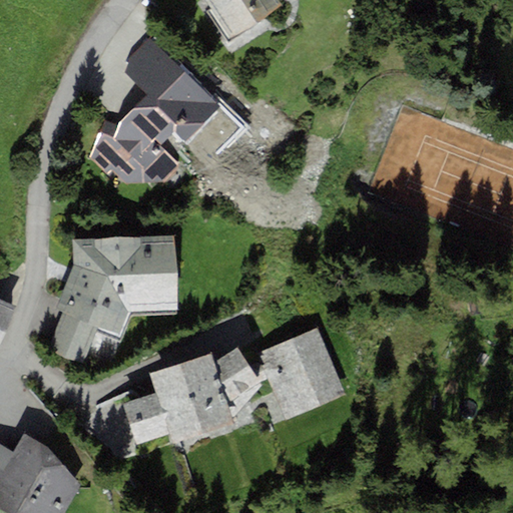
[(202,0),(229,41),(284,7),(279,0),(202,0)]
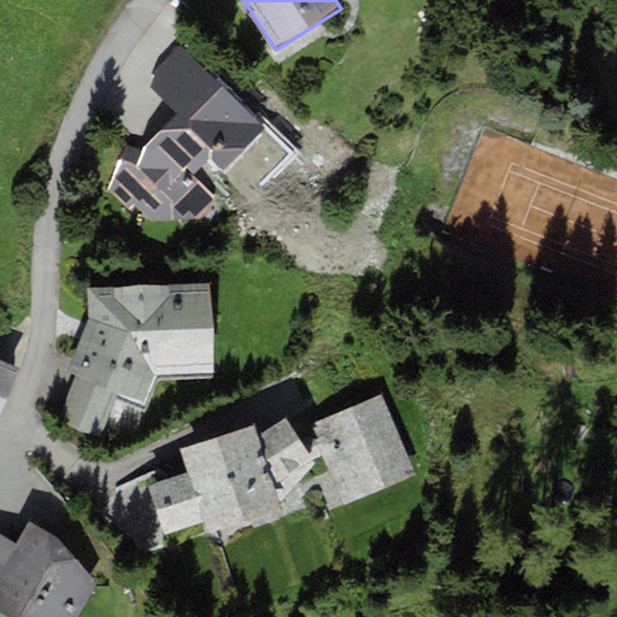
[(266,127),(180,47),(154,71),(150,87),(177,115),(141,148),(125,145),(107,189),(133,213),(137,209),(152,221),(201,219),(218,203),(193,176),(210,159),(223,171),(266,127)]
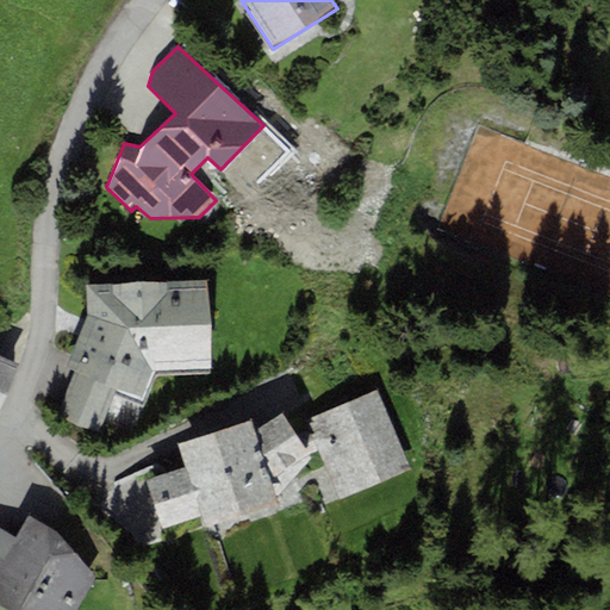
[(209,280),(85,286),(89,317),(68,368),(75,371),(55,418),(100,434),(111,399),(142,406),(154,375),(211,373),(209,280)]
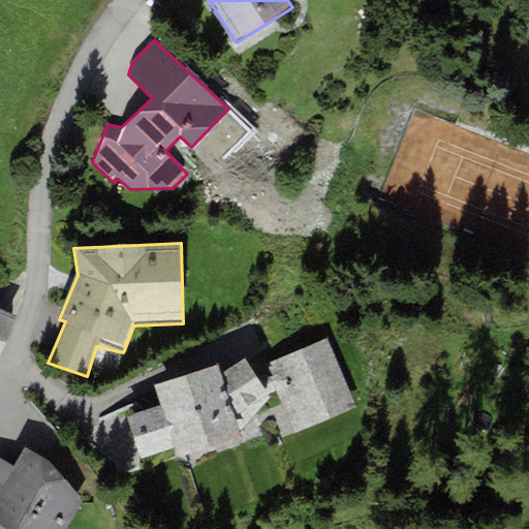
[(0,349),(17,314),(0,306),(0,349)]
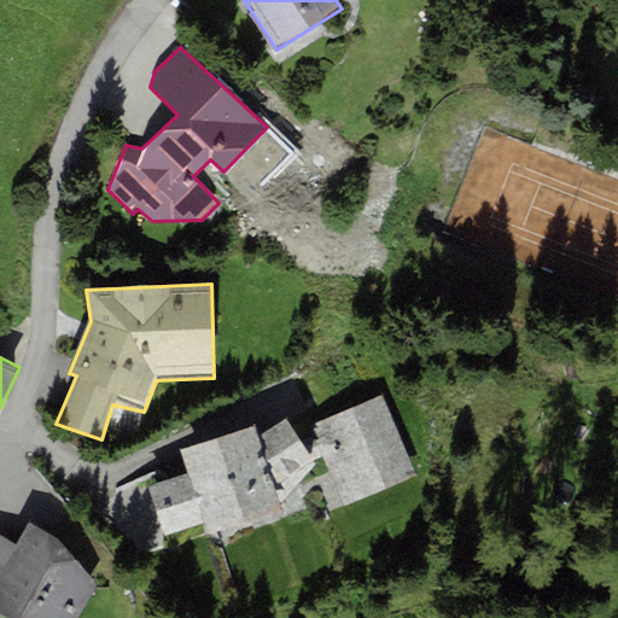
[(256,425),(180,452),(187,474),(149,487),(165,537),(203,524),(205,535),(281,511),(275,487),(313,460),(322,455),(343,506),(417,478),(382,396),(293,431),(287,419),(260,436),(256,425)]
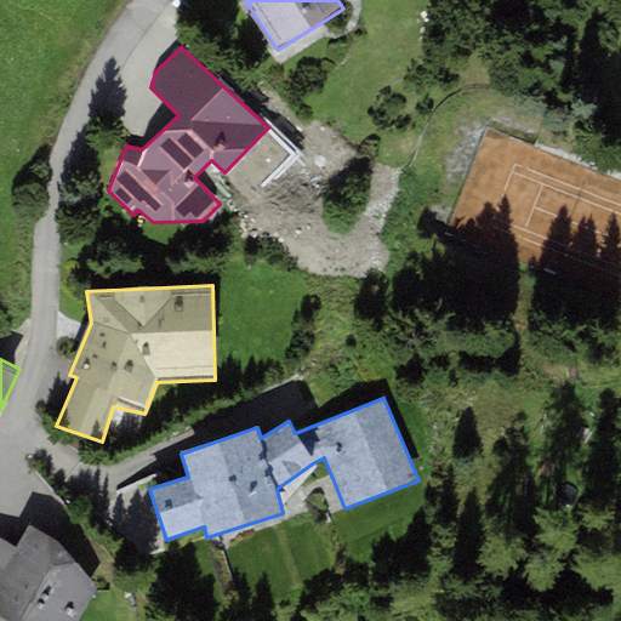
[(60,543),(29,525),(16,548),(0,539),(0,617),(6,620),(78,620),(97,588),(60,543)]
